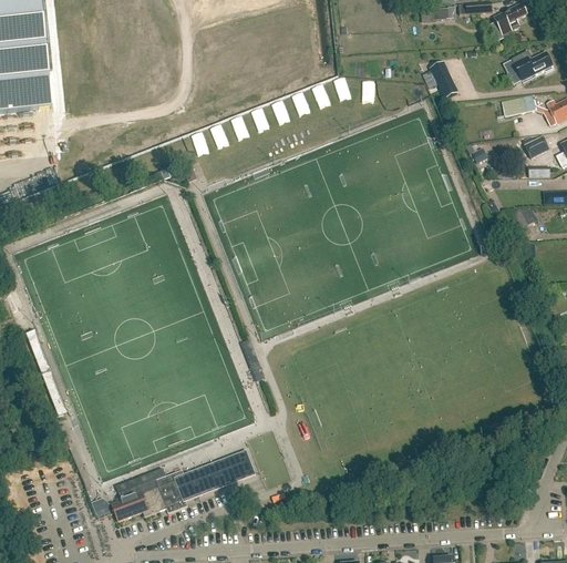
[(0,111),(51,105),(40,0),(0,0),(0,111)]
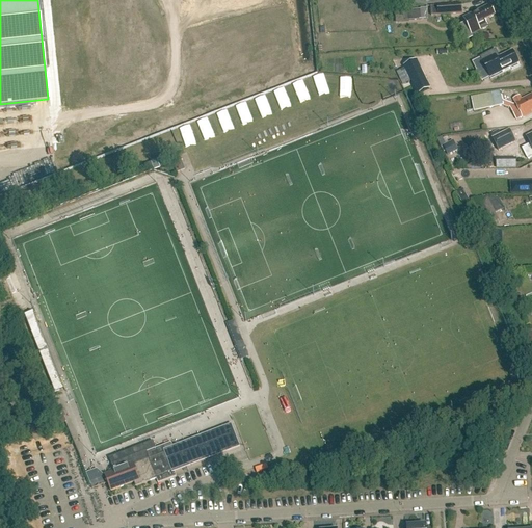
[(439,11),(461,9),(461,0),(437,0),(439,11)]
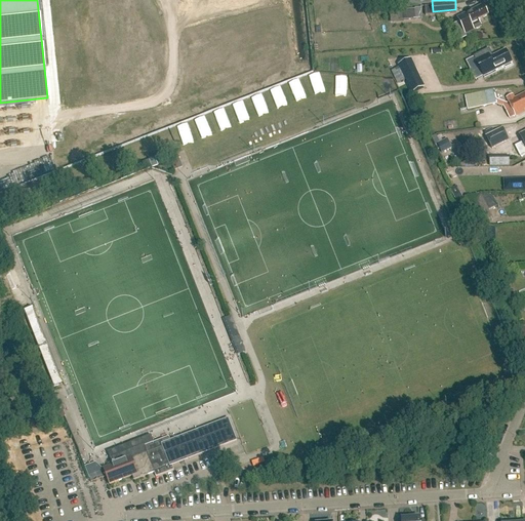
[(468,9),(457,13),(467,32),(475,28),(474,26),(481,23),(478,16),(488,11),(483,1),(468,9)]
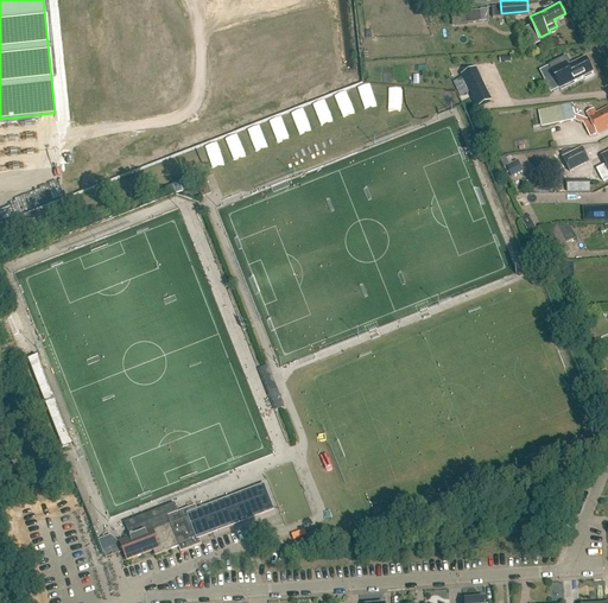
[(480,7),(466,8),(467,19),(481,18),(480,7)]
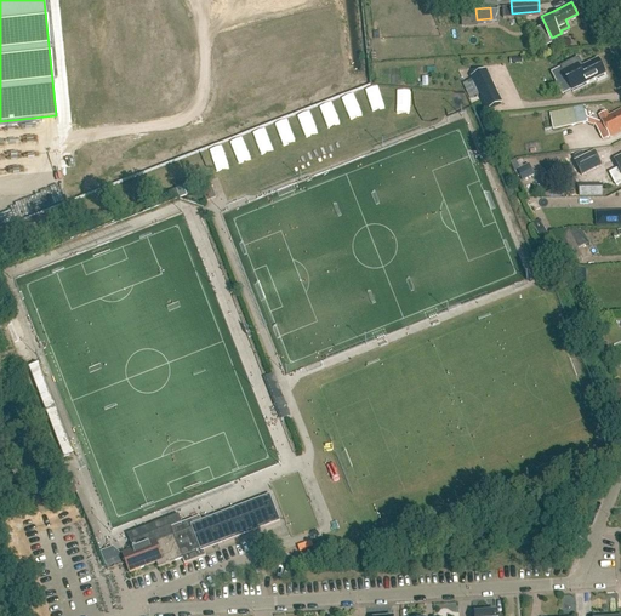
[(598,55),(584,62),(579,53),(560,63),(573,86),(597,74),(598,77),(605,73),(604,70),(605,70),(598,55)]
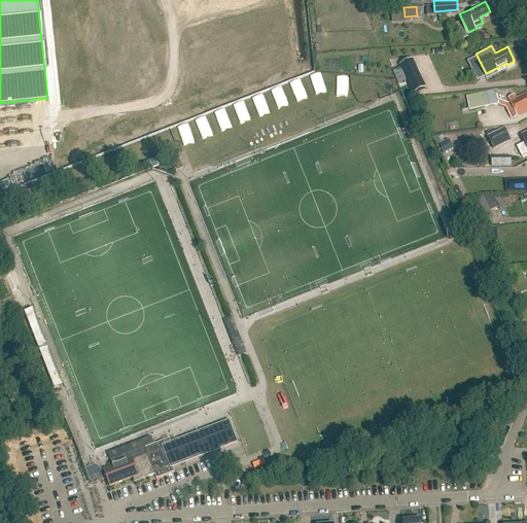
[(425,84),(419,71),(408,77),(414,91),(425,84)]
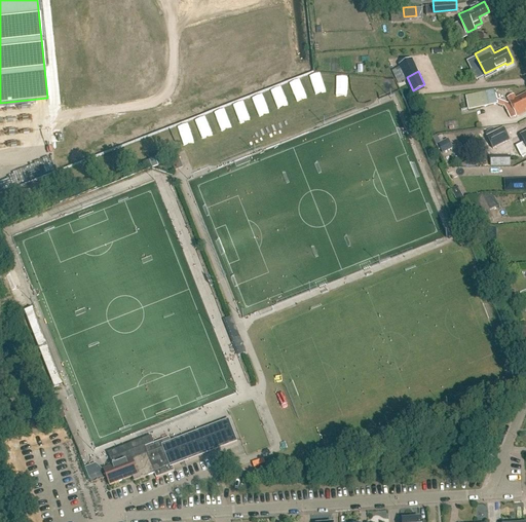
[(498,100),(497,97),(495,85),(466,91),(468,106),(498,100)]
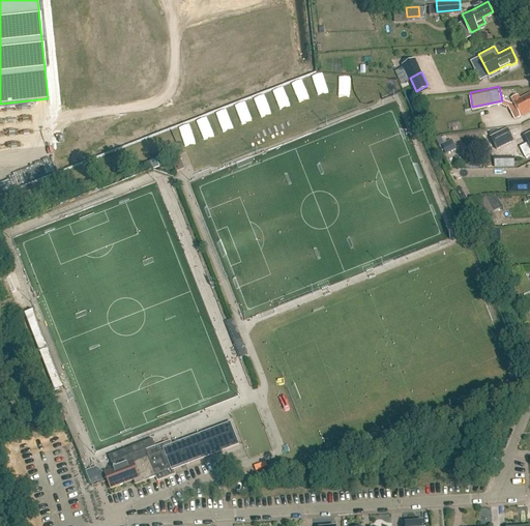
[(501,97),(502,100),(508,103),(514,115),(520,113),(521,113),(529,108),(529,106),(529,105),(529,89),(520,95),(518,91),(511,94),(513,98),(514,101),(501,97)]
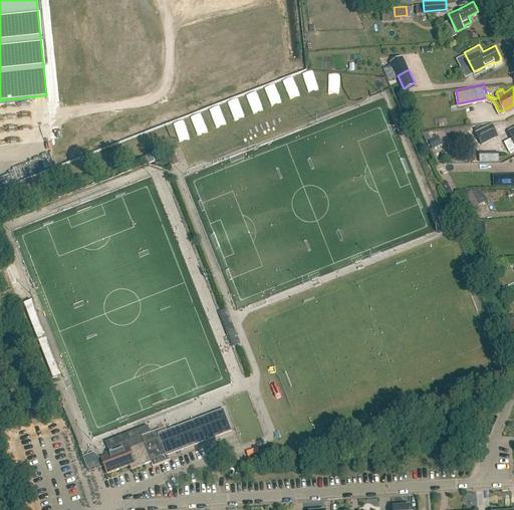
[(482,142),(498,134),(492,121),(476,130),(482,142)]
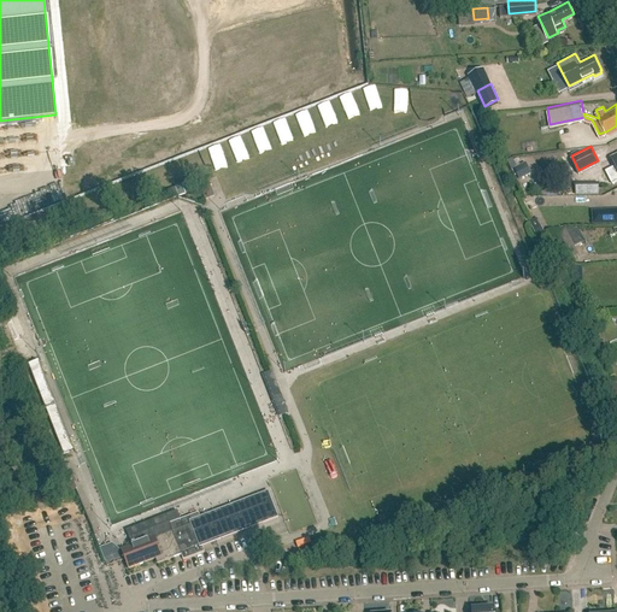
[(616,177),(616,151),(611,154),(615,163),(606,168),(612,178),(611,178),(612,181),(616,177)]
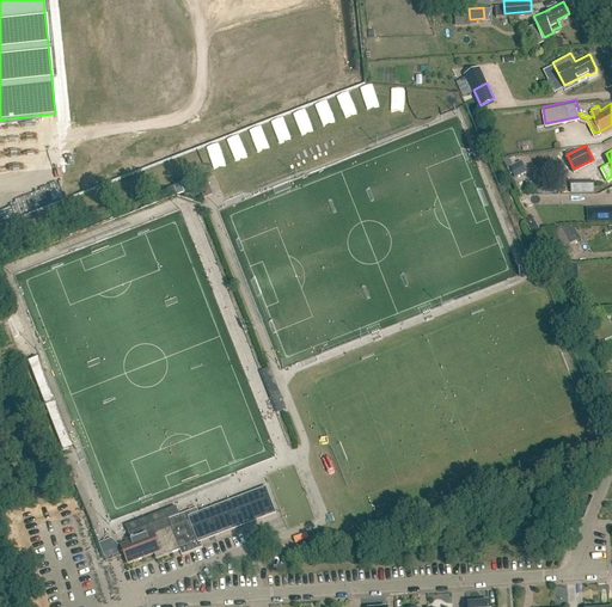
[(509,152),(501,154),(509,173),(524,169),(519,155),(513,158),(509,152)]
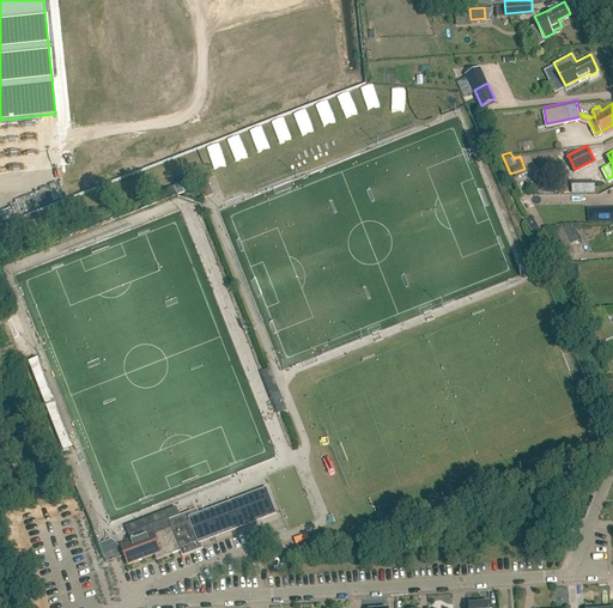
[(198,180),(204,195),(213,192),(207,176),(198,180)]
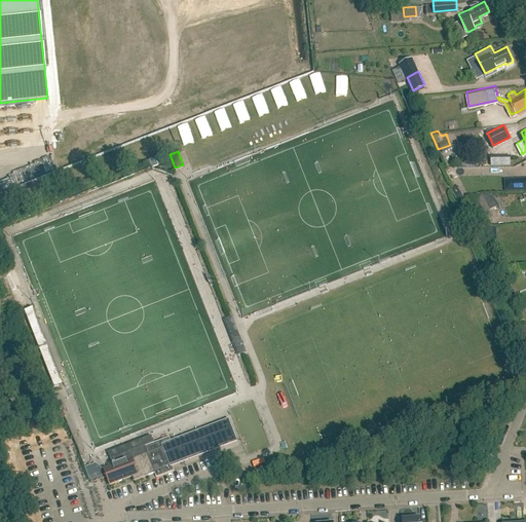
[(525,176),(515,177),(516,187),(525,186),(525,176)]
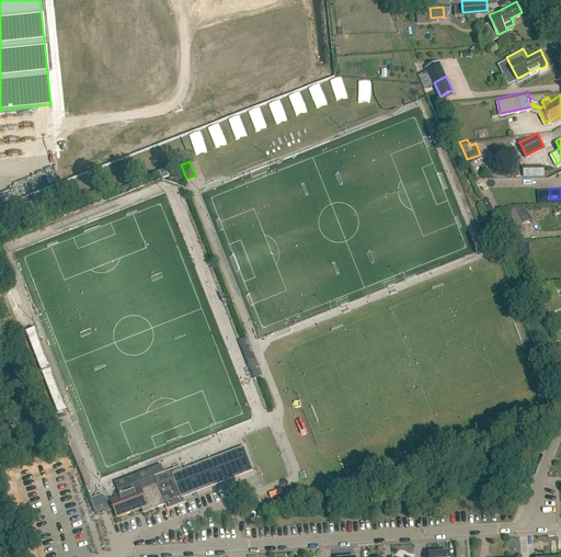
[(490,201),(482,204),(487,212),(493,208),(490,201)]
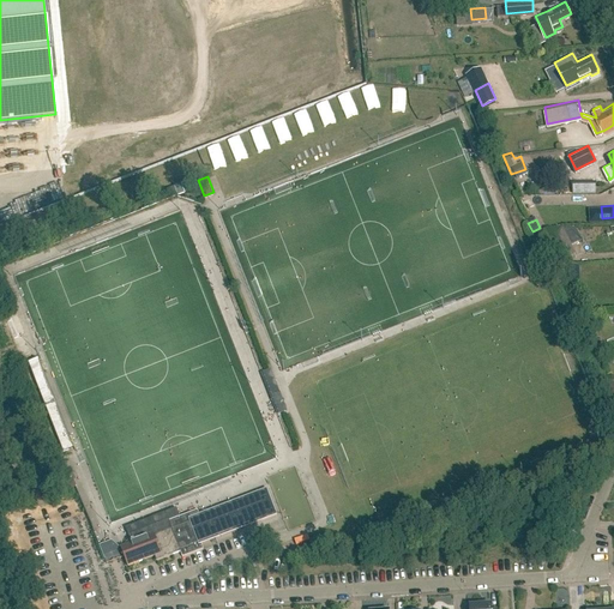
[(576,252),(563,223),(546,225),(561,259),(576,252)]
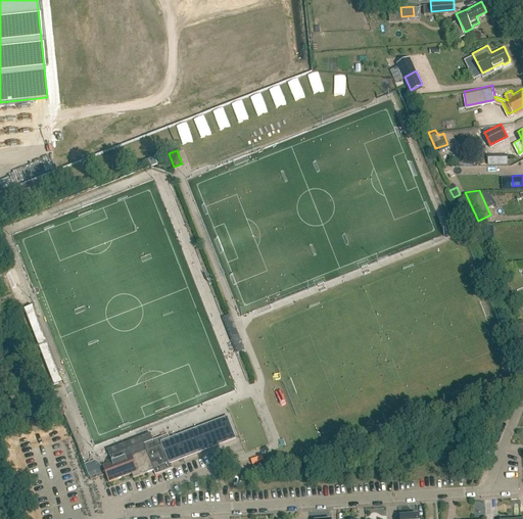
[(492,238),(492,222),(482,223),(483,239),(492,238)]
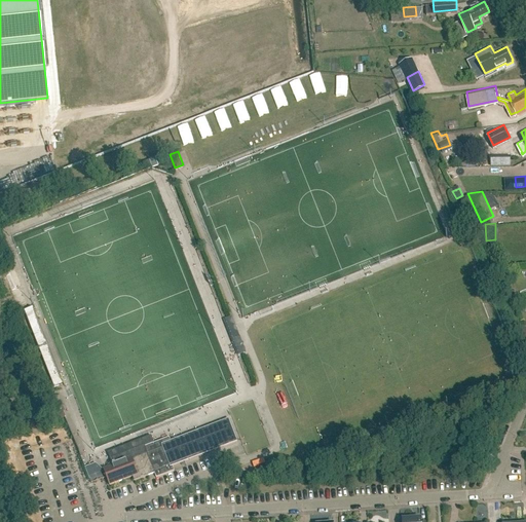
[(235,322),(227,325),(232,336),(235,344),(242,341),(239,333),(235,322)]
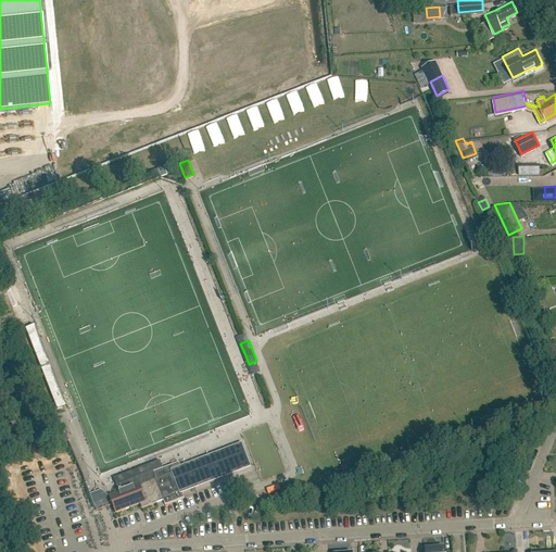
[(179,459),(171,462),(173,466),(174,466),(178,477),(176,478),(180,490),(182,490),(197,485),(237,468),(251,463),(242,439),(228,444),(180,463),(179,459)]
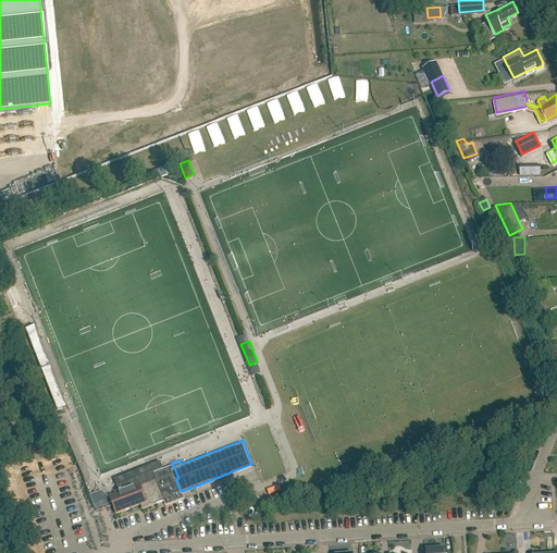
[(110,494),(106,496),(108,504),(109,504),(111,503),(112,502),(116,512),(141,502),(144,505),(141,506),(143,506),(158,501),(164,499),(165,503),(185,495),(183,491),(181,491),(176,479),(178,478),(174,467),(173,467),(171,463),(153,470),(123,481),(124,484),(121,486),(120,484),(119,486),(120,486),(122,490),(116,492),(110,494)]
